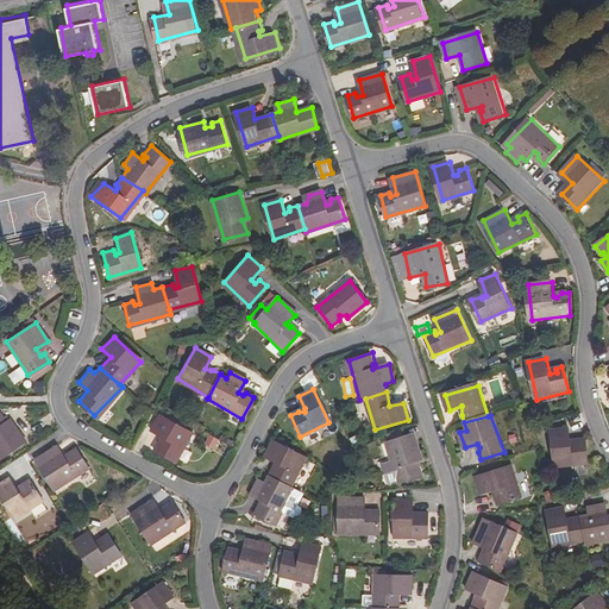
[(187,434),(155,416),(146,431),(162,439),(159,443),(157,441),(151,452),(171,463),(187,434)]
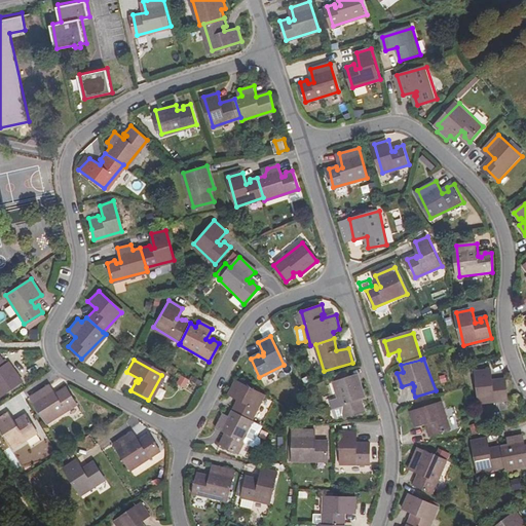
[(0,392),(20,381),(7,361),(0,364),(0,392)]
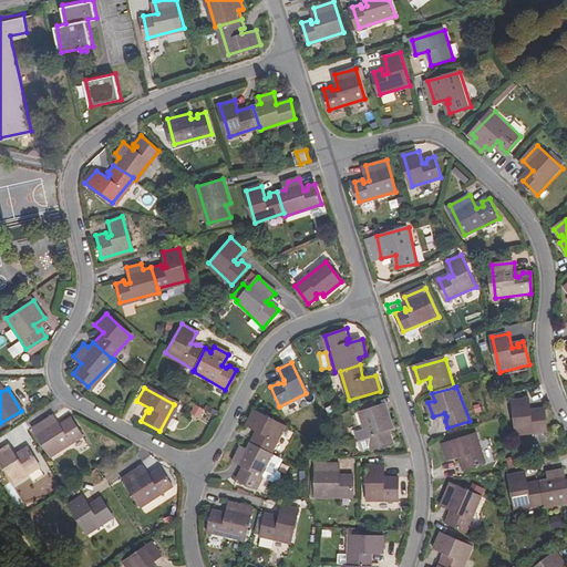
[(531,403),(515,404),(517,439),(547,435),(545,414),(537,414),(532,418),(531,403)]
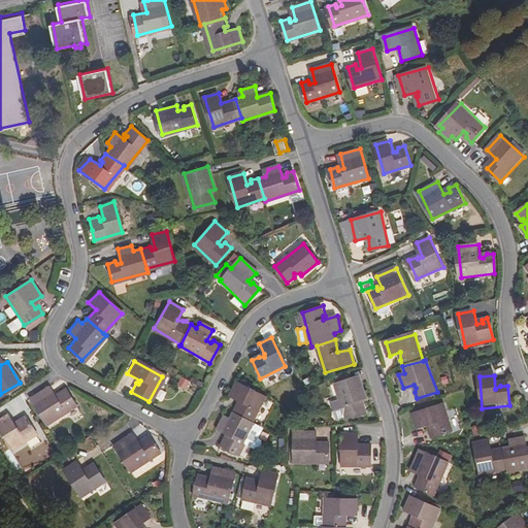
[(187,391),(193,382),(184,376),(178,385),(187,391)]
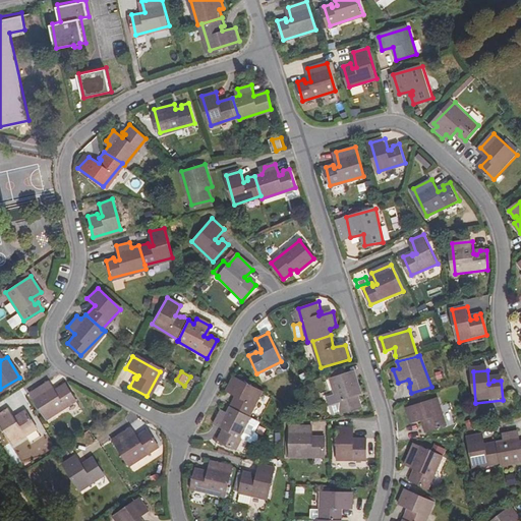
[(354,372),(330,379),(340,412),(359,408),(354,396),(359,394),(354,372)]
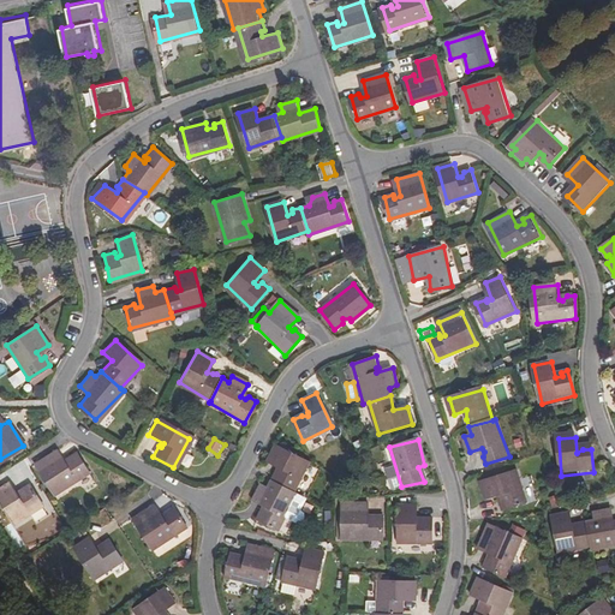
[(269,481),(291,491),(306,463),(274,447),(267,460),(280,469),(279,472),(275,471),(269,481)]
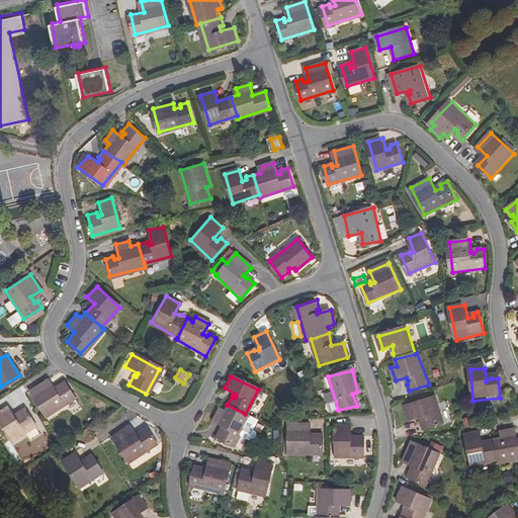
[(47,381),(29,392),(46,417),(75,399),(64,382),(58,385),(58,390),(55,392),(47,381)]
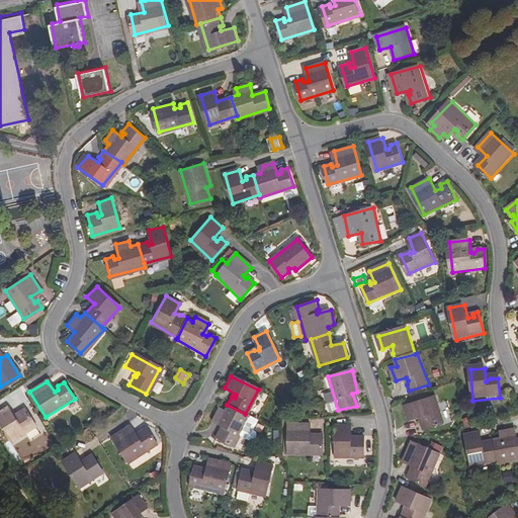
[(435,397),(406,408),(409,421),(421,417),(422,429),(444,422),(435,397)]
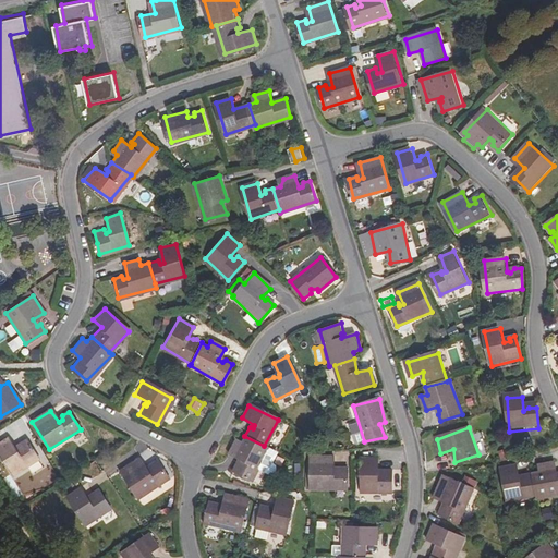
[(264,446),(244,436),(241,444),(233,441),(227,455),(240,460),(237,466),(235,474),(250,481),(268,448),(264,446)]
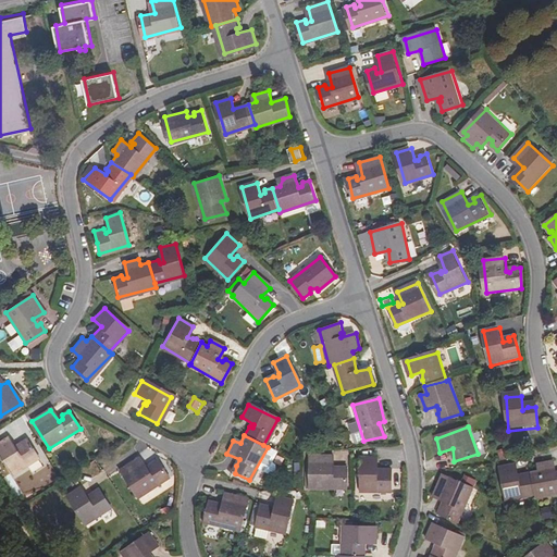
[(0,441),(0,458),(11,473),(36,457),(23,438),(16,443),(17,447),(14,449),(5,437),(0,441)]
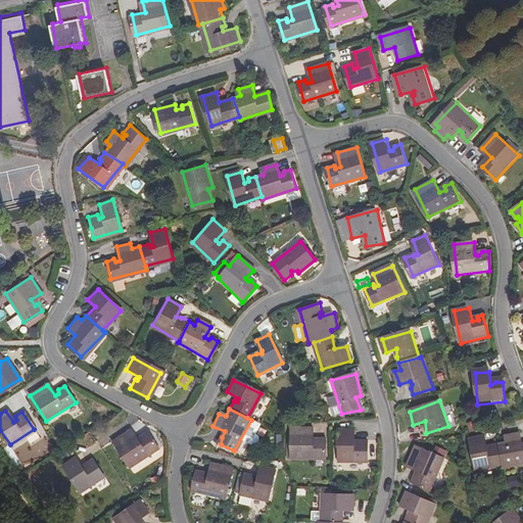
[(311,428),(290,427),(289,458),(323,458),(324,438),(316,438),(316,441),(311,440),(311,428)]
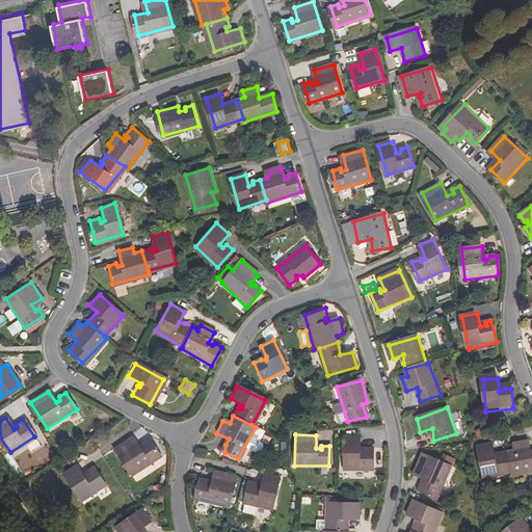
[(130,436),(112,448),(128,475),(158,456),(147,439),(141,443),(140,447),(136,447),(130,436)]
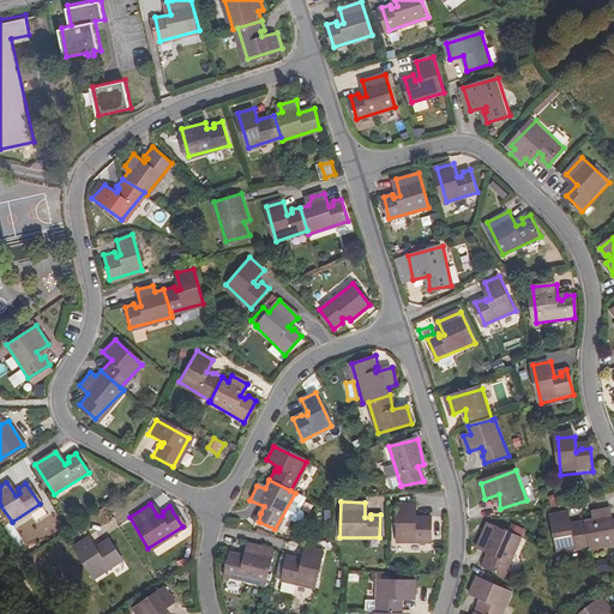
[(415,506),(397,506),(396,542),(429,545),(429,518),(420,517),(420,522),(415,522),(415,506)]
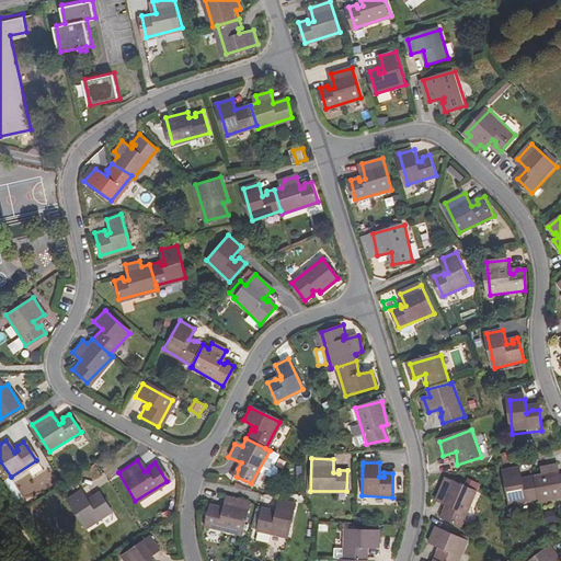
[(544,479),(536,479),(540,502),(560,499),(560,480),(559,481),(557,469),(542,471),(544,479)]
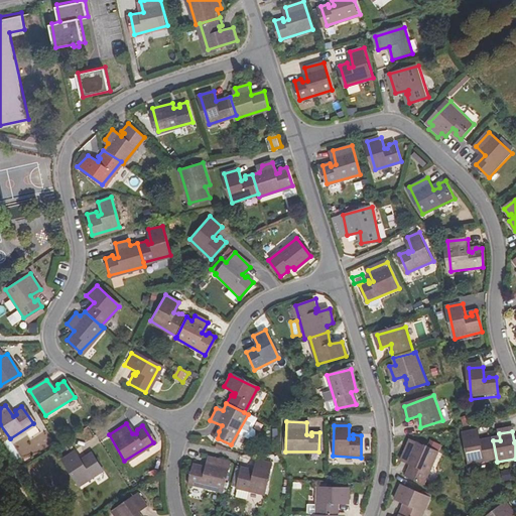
[(469,466),(497,462),(493,440),(485,441),(486,444),(479,445),(476,432),(463,435),(469,466)]
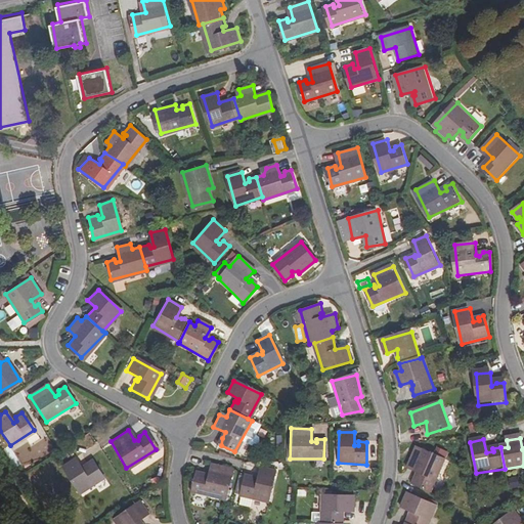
[(417,448),(408,467),(420,473),(418,478),(413,477),(410,482),(429,491),(443,462),(417,448)]
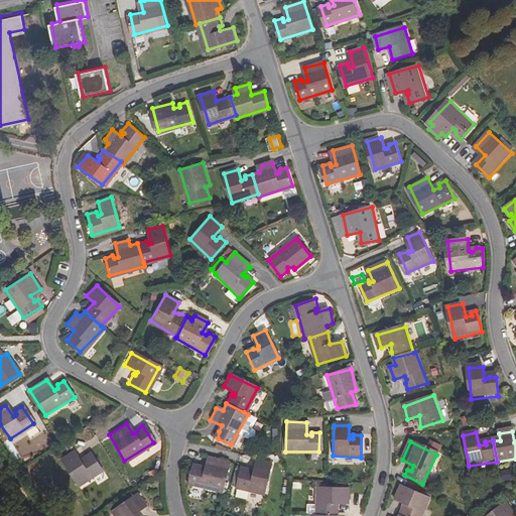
[(79,463),(71,452),(59,459),(76,485),(100,471),(88,453),(81,458),(80,463),(79,463)]
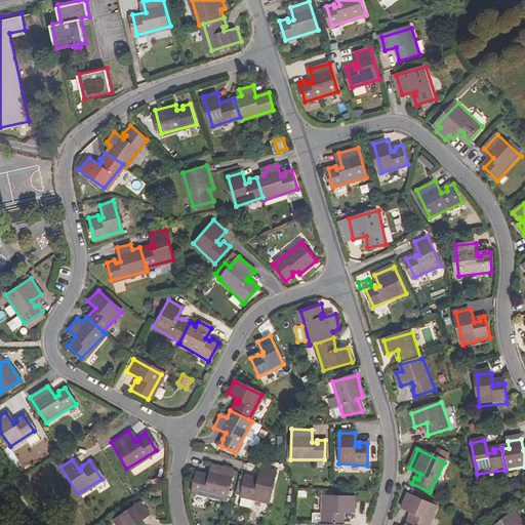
[(232,472),(210,466),(205,479),(200,478),(201,475),(195,473),(189,492),(223,501),(232,472)]
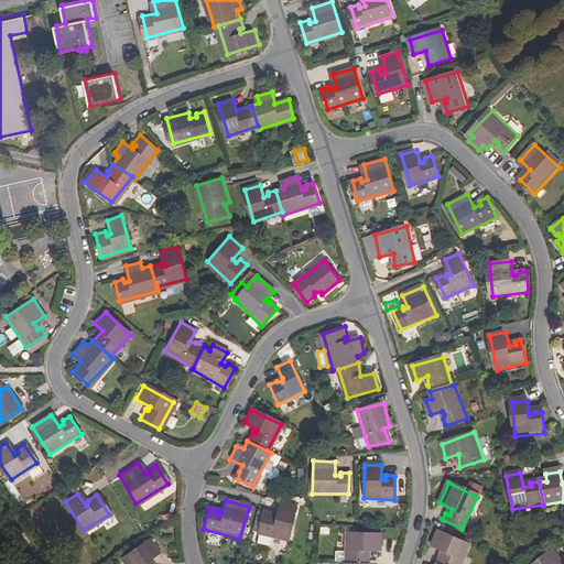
[(270,513),(262,511),(256,533),(285,542),(294,511),(279,506),(277,518),(271,517),(270,513)]
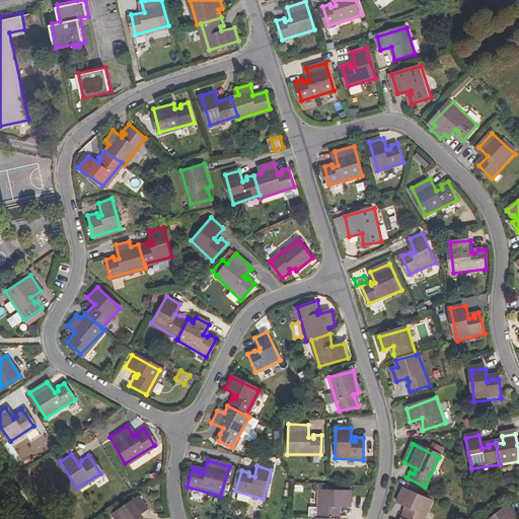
[(506,483),(516,483),(516,472),(506,472),(506,483)]
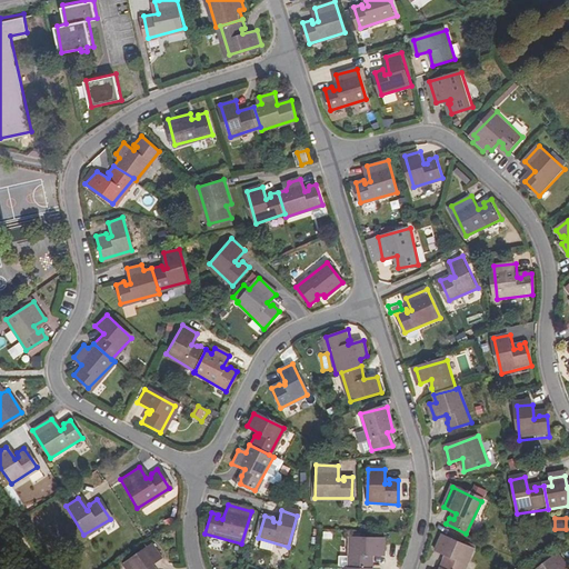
[(347,568),(371,568),(371,561),(369,561),(369,556),(382,557),(383,539),(348,537),(347,568)]
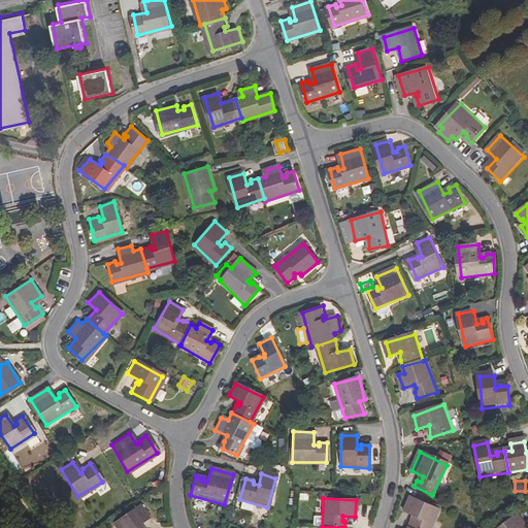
[(405,527),(429,527),(437,512),(408,498),(403,510),(415,517),(411,523),(409,522),(405,527)]
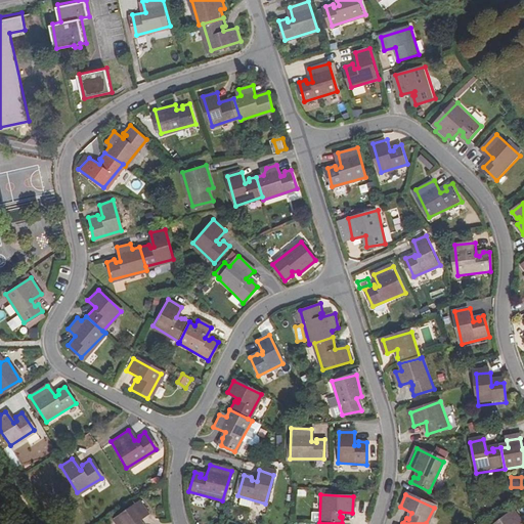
[(144,514),(136,501),(111,519),(114,523),(137,523),(135,520),(144,514)]
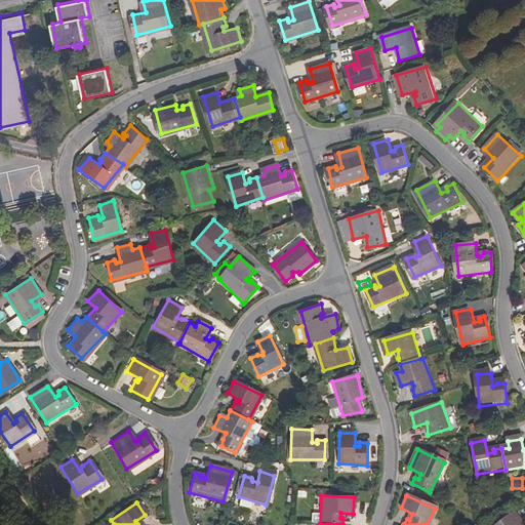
[(520,524),(513,516),(498,524),(520,524)]
